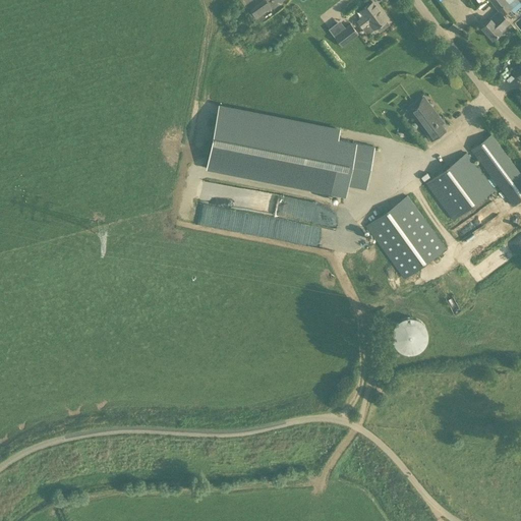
[(259,14),(271,8),(265,0),(263,0),(254,6),(259,14)]
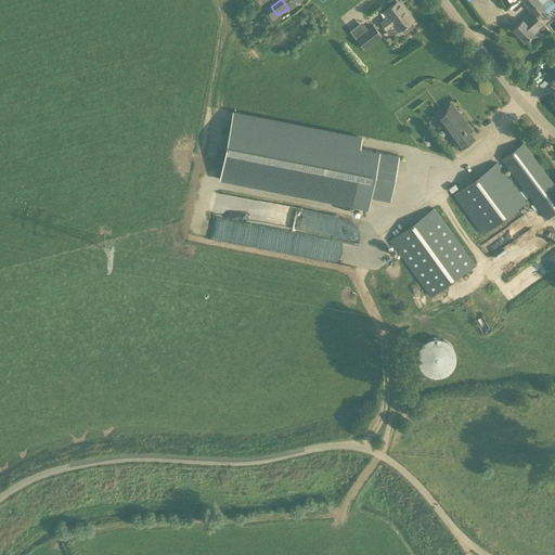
[(397,0),(383,10),(387,16),(379,22),(385,29),(392,24),(397,30),(400,28),(403,33),(414,26),(411,22),(413,20),(399,0),(397,0)]
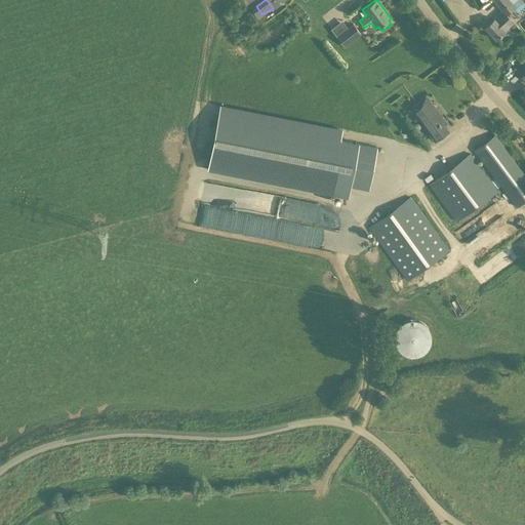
[(524,3),(522,0),(493,0),(502,11),(485,26),(495,39),(506,31),(505,29),(513,22),(507,14),(515,8),(518,11),(524,5),(524,3)]
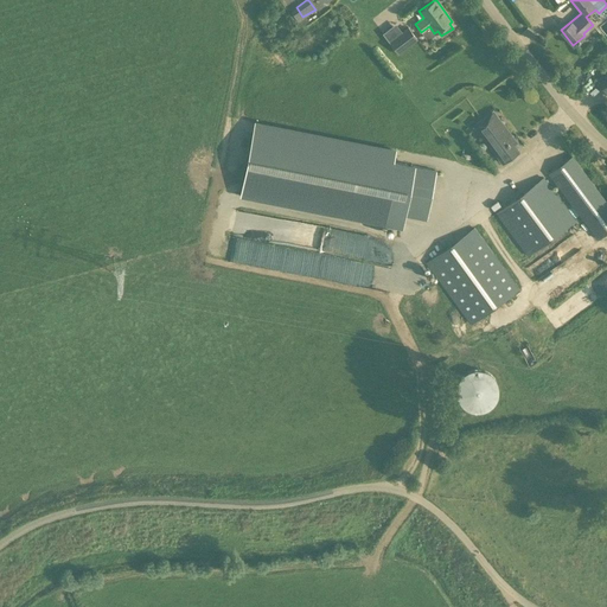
[(398,55),(417,39),(409,27),(389,43),(398,55)]
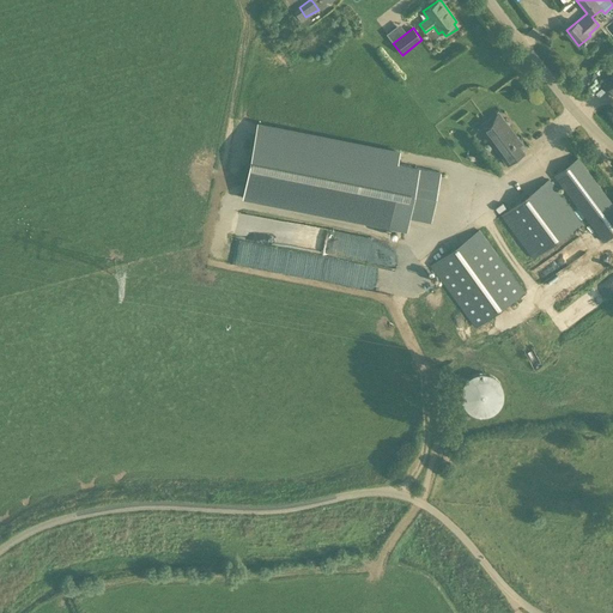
[(612,67),(601,76),(612,95),(612,67)]
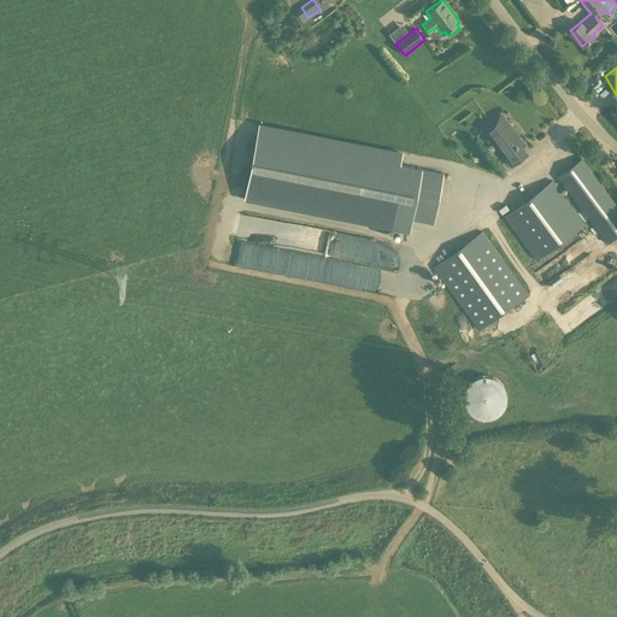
[(501,113),(481,128),(510,166),(527,154),(521,146),(523,144),(501,113)]
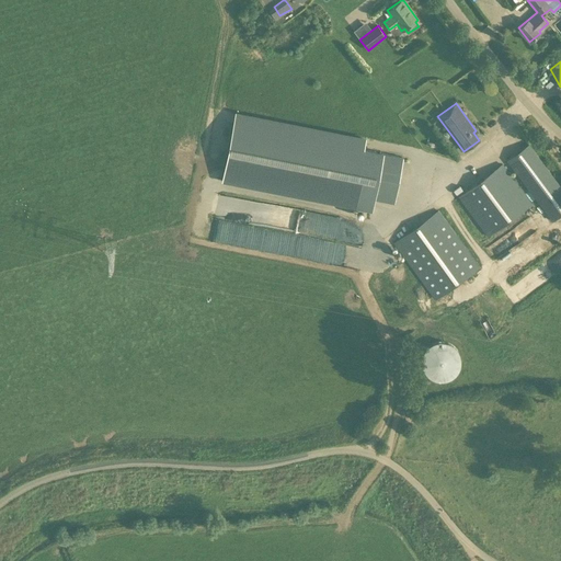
[(235,112),(221,182),(371,212),(374,199),(395,204),(403,157),(384,153),(384,151),(364,148),(365,137),(235,112)]
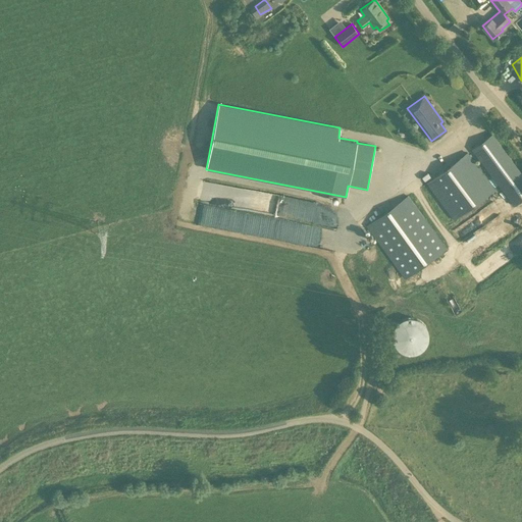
[(471,149),(514,206),(521,199),(521,173),(491,134),(471,149)]
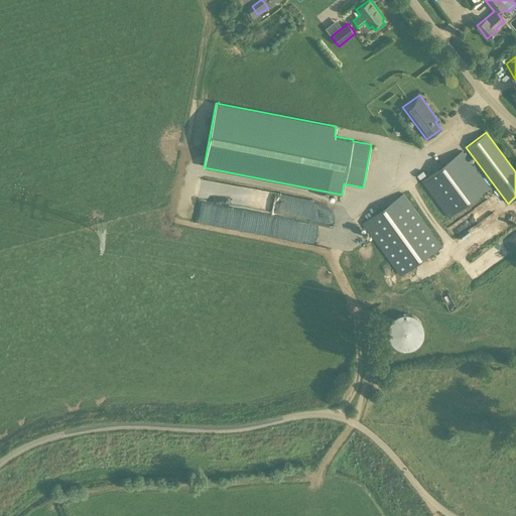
[(422,180),(448,217),(489,186),(462,150),(422,180)]
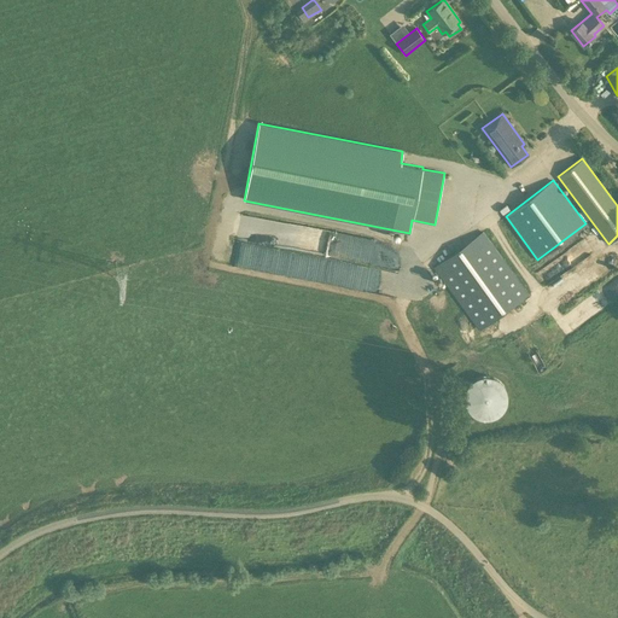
[(239,227),(275,235),(278,220),(242,213),(239,227)]
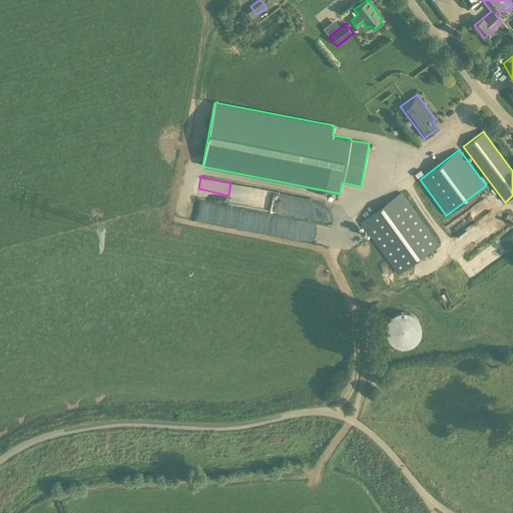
[(361,221),(398,274),(438,244),(401,192),(361,221)]
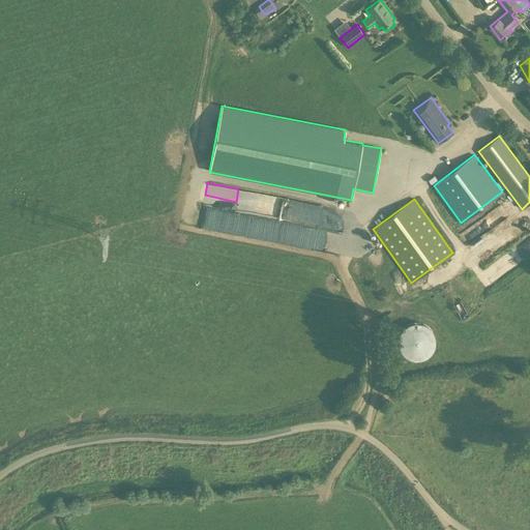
[(312,211),(312,209),(315,209),(315,204),(298,202),(297,209),(312,211)]
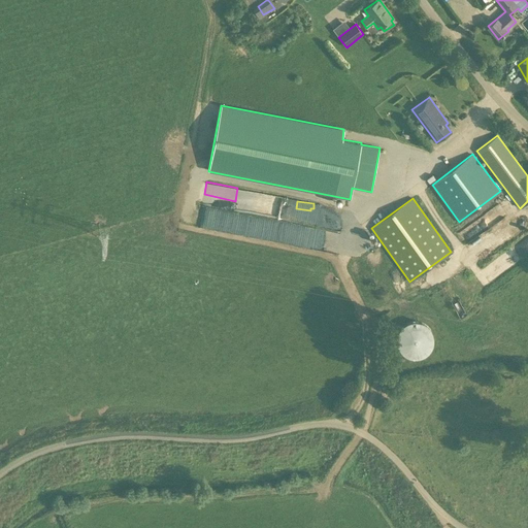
[(263,224),(264,216),(205,206),(202,226),(249,234),(250,227),(252,228),(253,222),(263,224)]
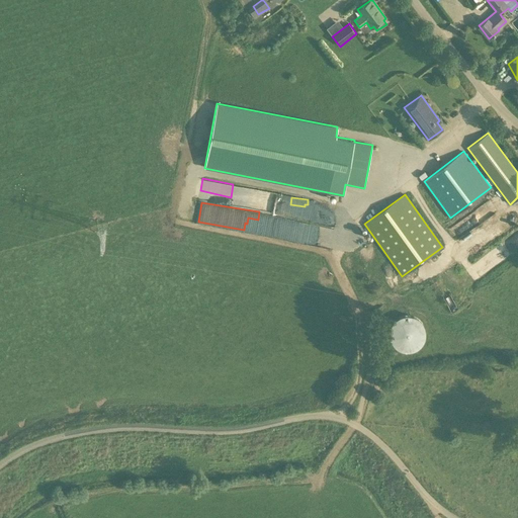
[(412,316),(408,316),(404,316),(401,317),(397,319),(395,321),(392,324),(391,327),(390,331),(390,335),(390,338),(392,342),(394,345),(397,348),(400,350),(403,351),(407,351),(411,351),(415,350),(418,348),(421,346),(423,343),(425,339),(425,336),(425,332),(425,328),(423,325),(421,322),(419,319),(415,317),(412,316)]
